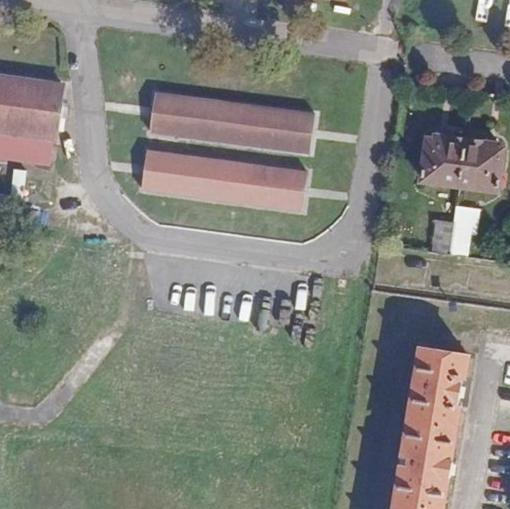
[(0,129),(51,137),(55,137),(63,83),(0,73),(0,129)]
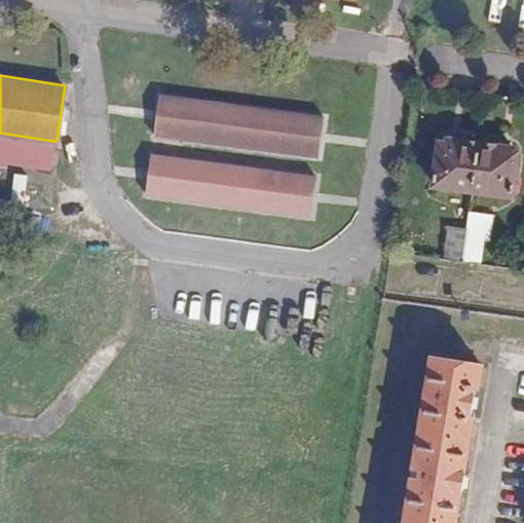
[(159,95),(154,133),(316,154),(322,116),(159,95)]
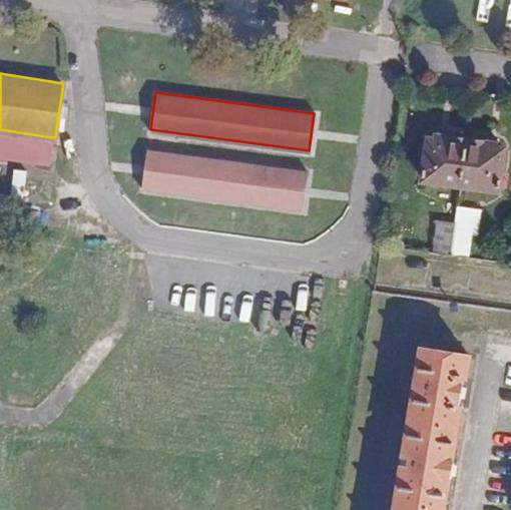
[(51,137),(0,129),(0,154),(48,161),(51,137)]
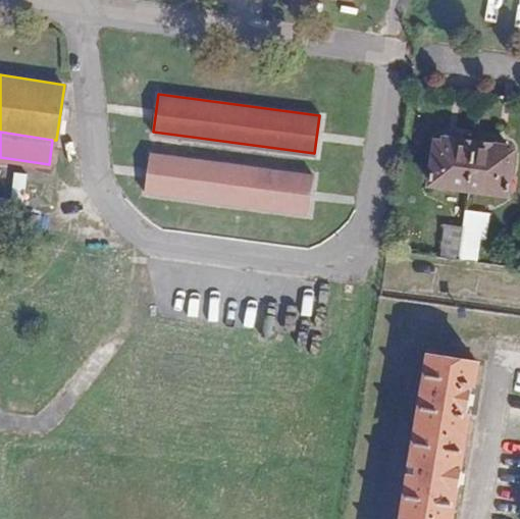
[(494,147),(495,144),(454,138),(453,142),(435,139),(429,183),(506,193),(512,149),(494,147)]
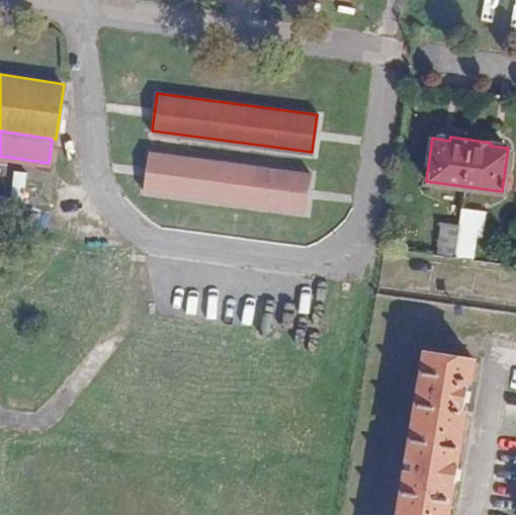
[(149,152),(145,188),(305,210),(309,173),(149,152)]
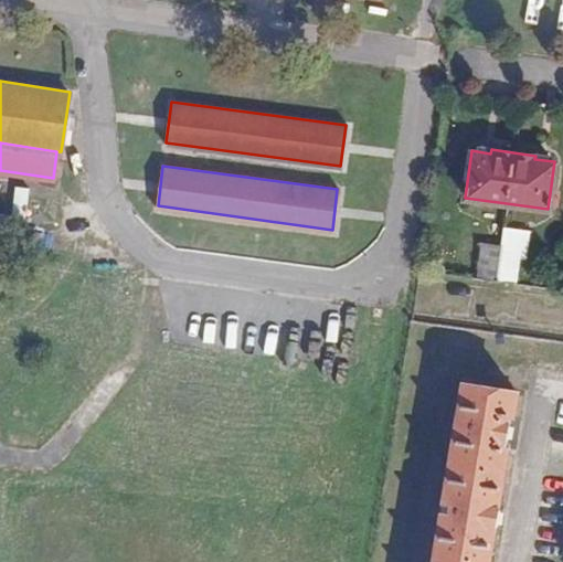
[(503,226),(501,243),(496,279),(511,282),(516,254),(522,255),(526,230),(503,226)]
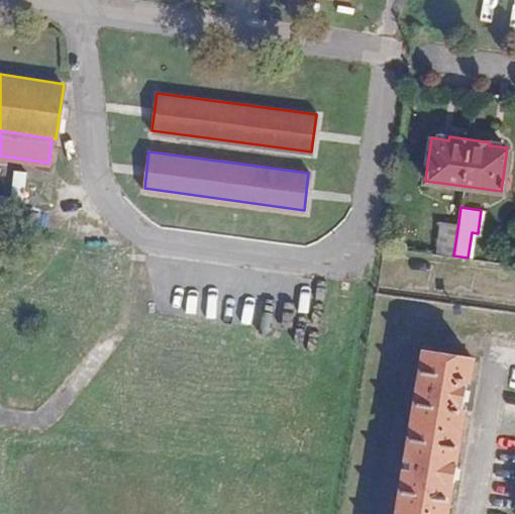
[(453,255),(458,222),(439,220),(434,252),(453,255)]
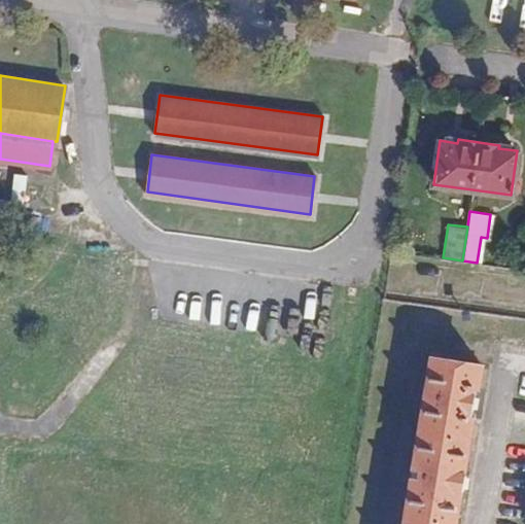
[(482,363),(433,355),(415,466),(422,468),(421,479),(413,478),(405,523),(455,523),(474,417),(469,416),(475,385),(479,386),(482,363)]
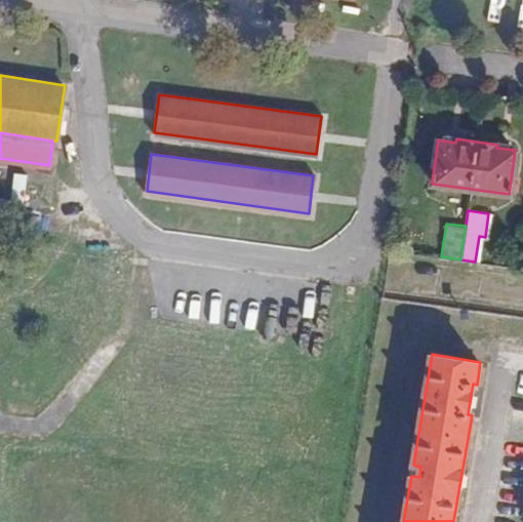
All buildings are outlined.
